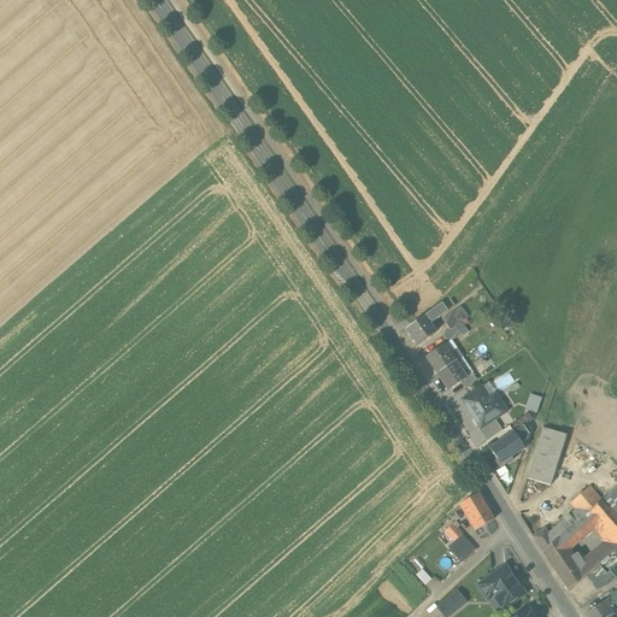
[(441,304),(406,329),(417,346),(435,333),(429,324),(447,312),(441,304)]
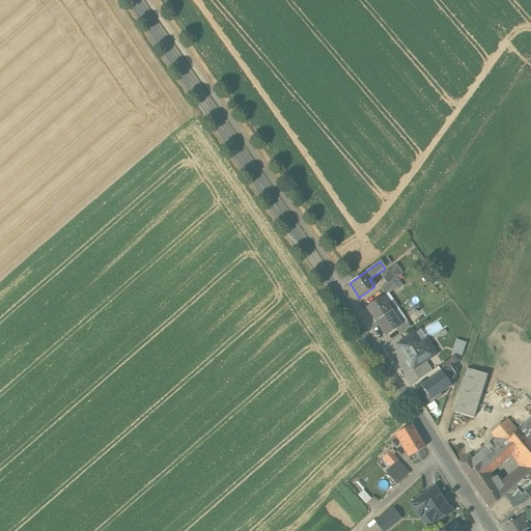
[(396,263),(381,275),(387,284),(392,281),(402,274),(396,263)]
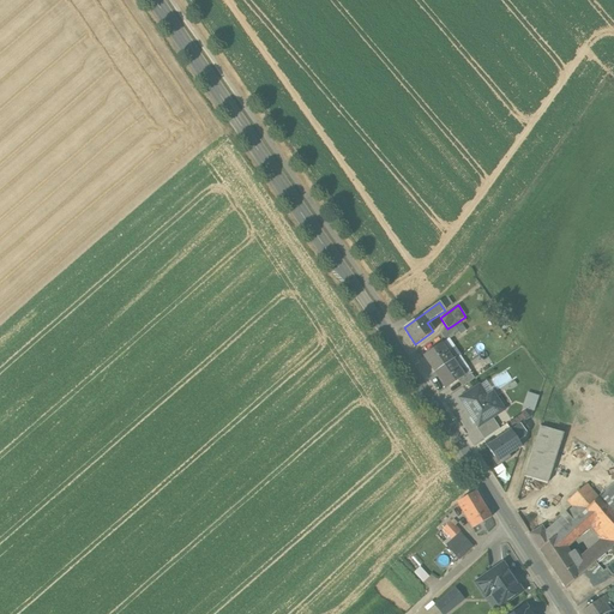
[(447,329),(440,335),(446,342),(458,332),(453,325),(447,329)]
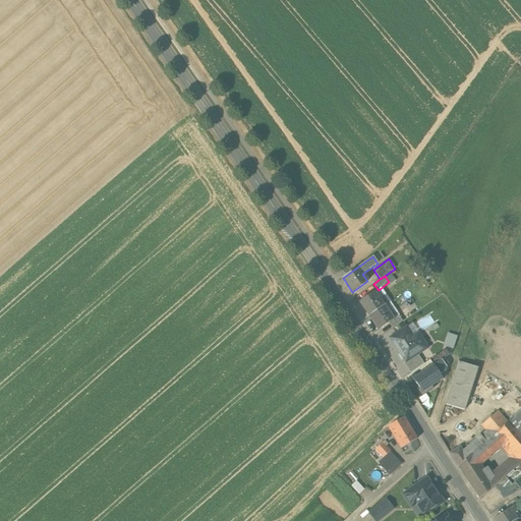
[(374,292),(359,302),(368,315),(384,305),(374,292)]
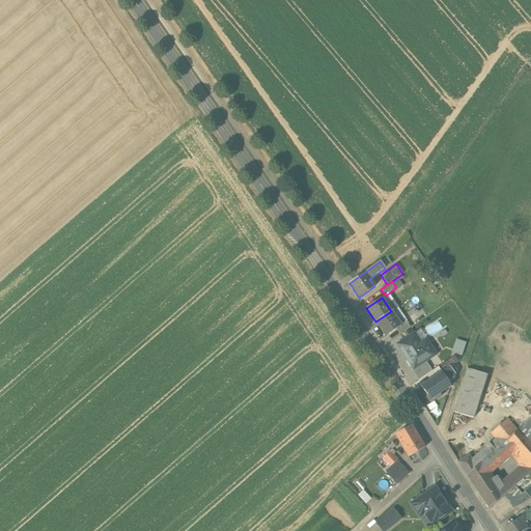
[(391,311),(375,322),(386,336),(396,329),(400,326),(391,311)]
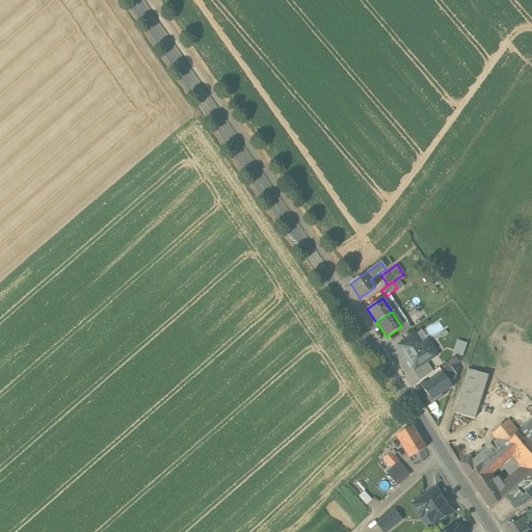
[(401,326),(397,329),(401,336),(410,328),(407,322),(401,326)]
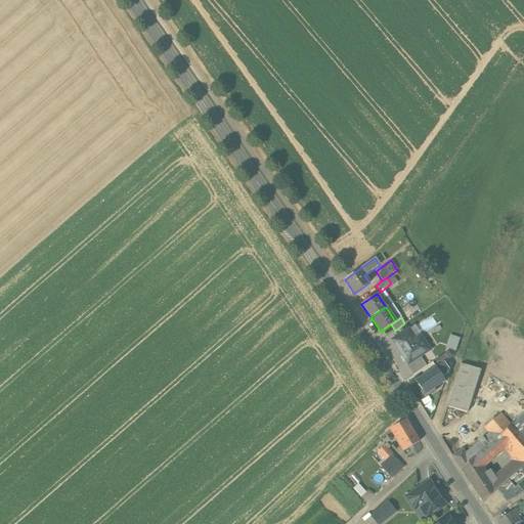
[(408,330),(392,340),(408,364),(430,350),(423,339),(417,343),(408,330)]
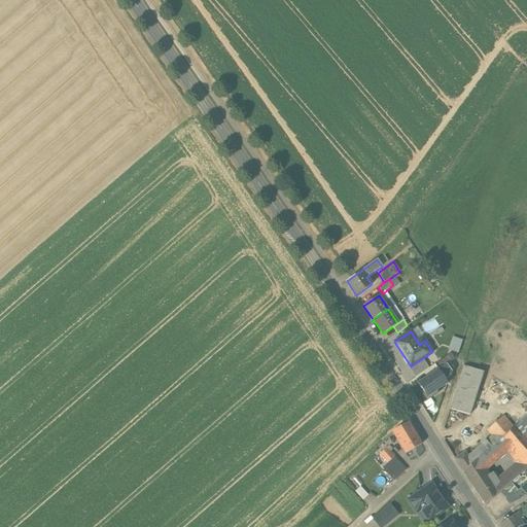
[(450,353),(435,364),(438,369),(437,370),(445,379),(450,376),(453,369),(449,362),(454,359),(450,353)]
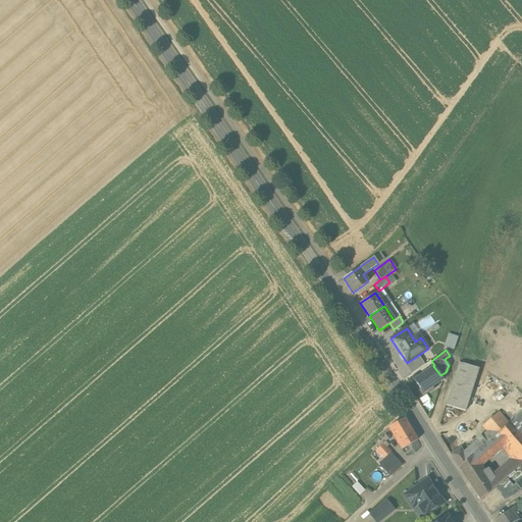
[(459,363),(446,406),(466,412),(479,369),(459,363)]
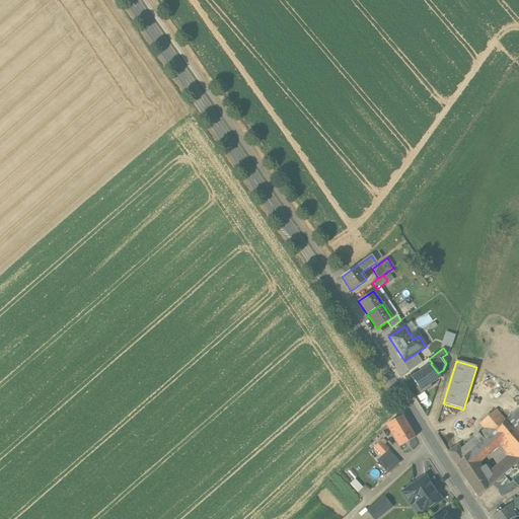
[(431,364),(411,377),(421,391),(441,377),(438,373),(431,364)]
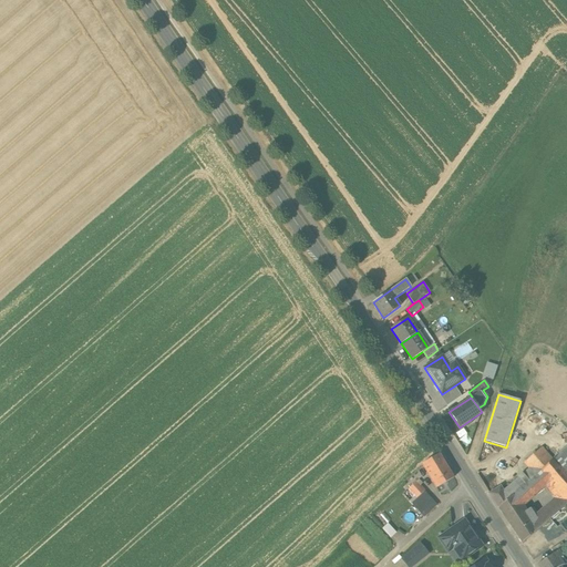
[(566,447),(554,460),(566,474),(566,447)]
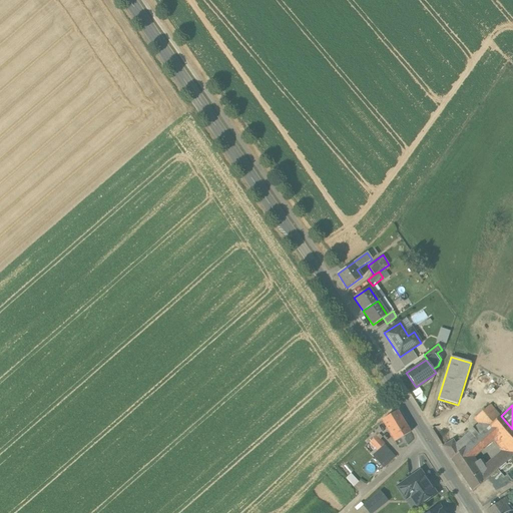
[(489,406),(474,419),(479,424),(485,431),(489,427),(488,427),(499,417),(489,406)]
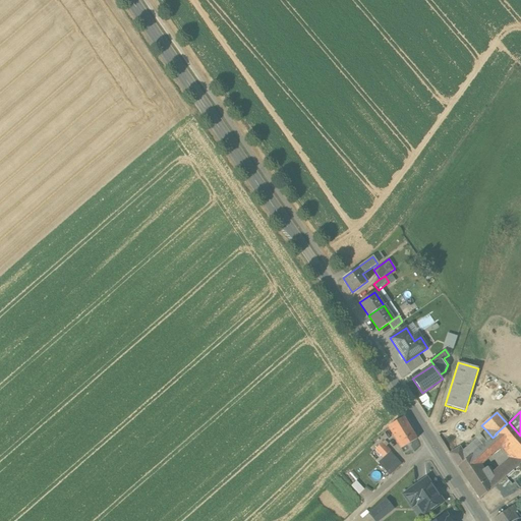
[(404,417),(388,427),(394,436),(409,426),(404,417)]
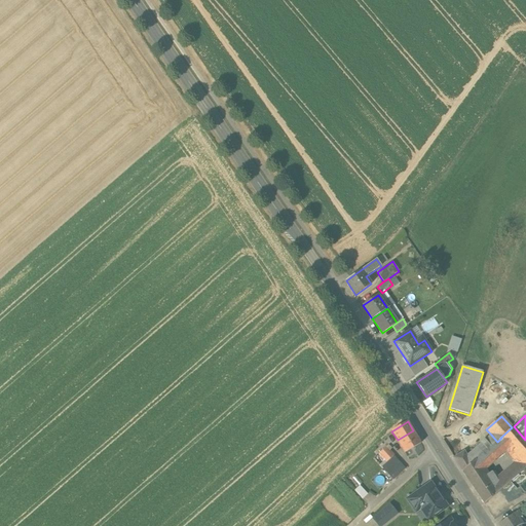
[(525,440),(514,426),(512,427),(500,438),(501,438),(510,448),(520,459),(525,465),(525,440)]
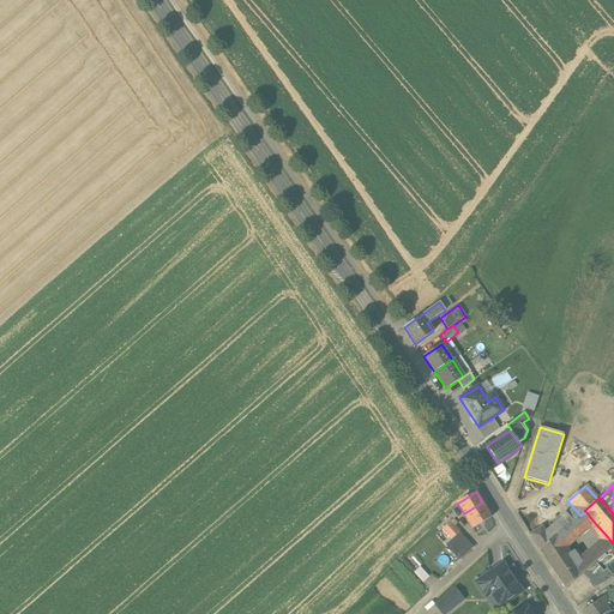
[(482,503),(464,513),(473,528),(491,517),(482,503)]
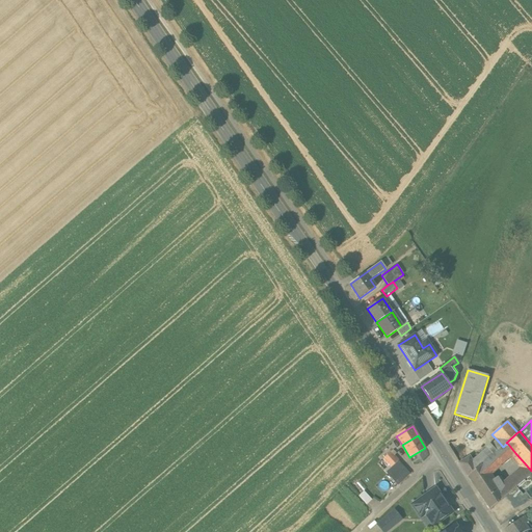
[(497,440),(472,461),(482,477),(487,474),(489,472),(515,453),(507,443),(503,447),(497,440)]
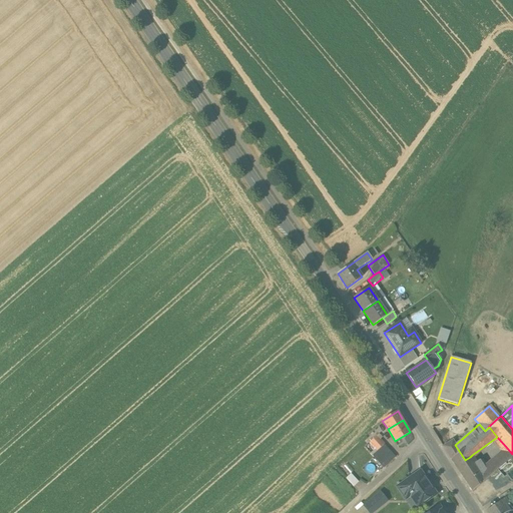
[(380,448),(374,441),(379,438),(377,436),(370,443),(377,451),(380,448)]
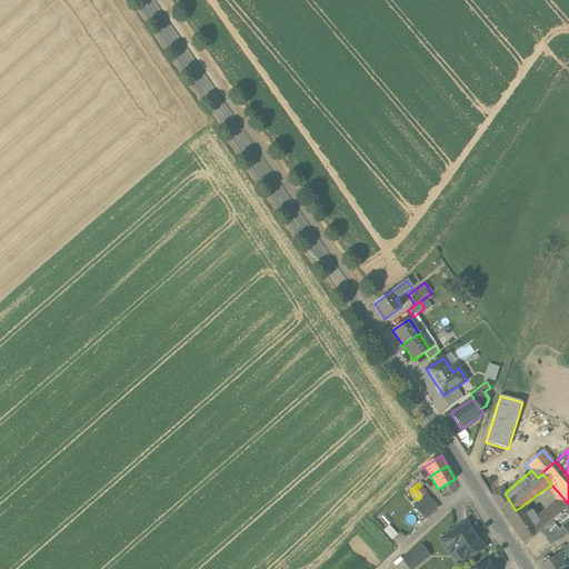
[(420,486),(415,489),(421,497),(426,492),(427,492),(421,487),(420,486)]
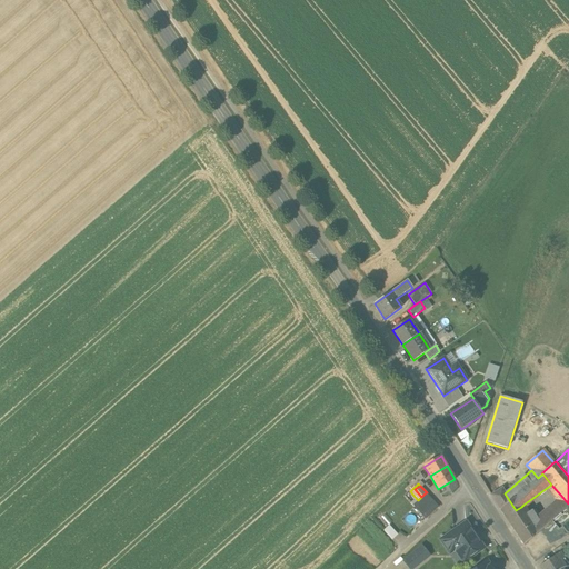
[(499,509),(505,517),(516,510),(505,493),(502,488),(491,495),(499,509)]
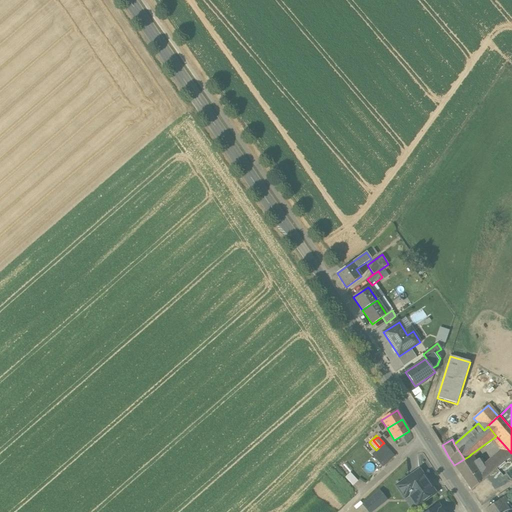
[(378,462),(390,451),(383,443),(379,447),(376,450),(371,455),(378,462)]
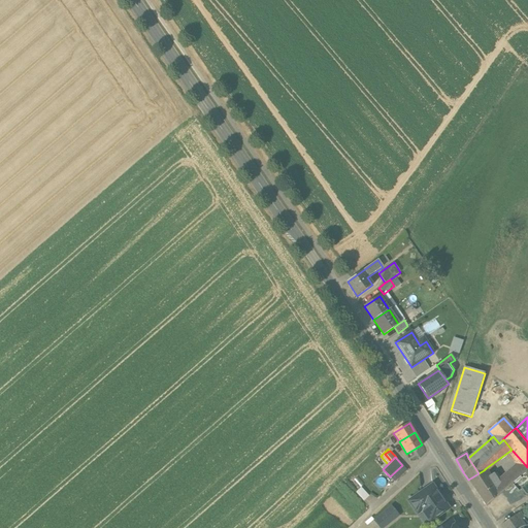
[(527,467),(522,461),(505,476),(512,484),(527,469),(527,467)]
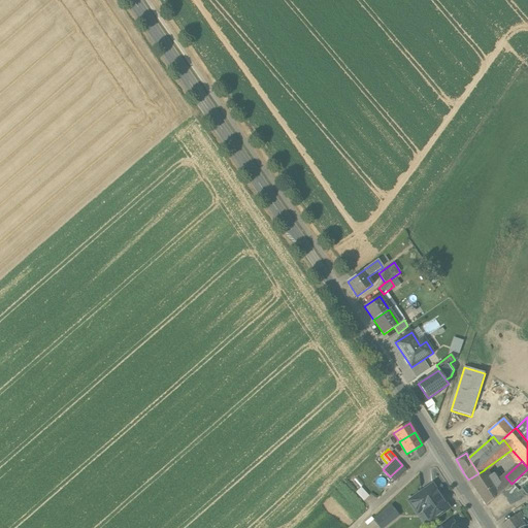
[(402,465),(390,476),(395,482),(407,470),(402,465)]
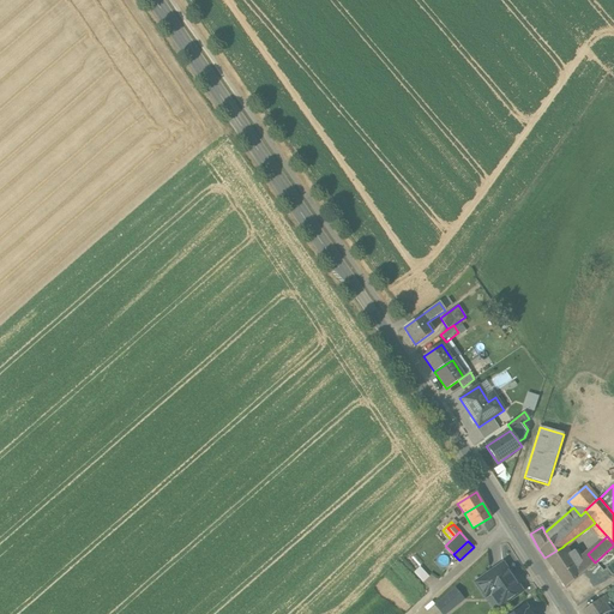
[(570,553),(565,545),(563,547),(557,551),(545,558),(551,566),(570,553)]
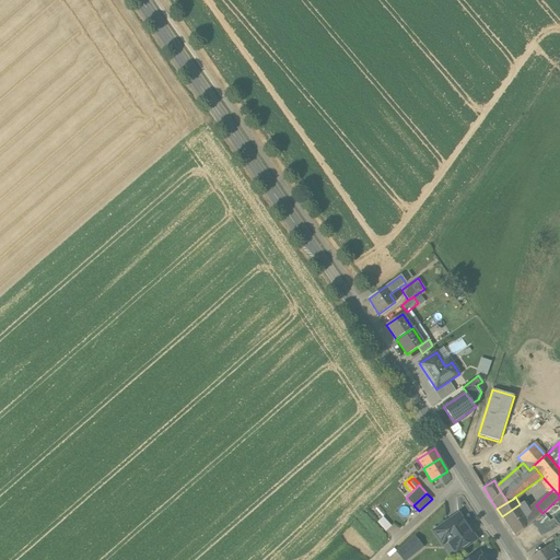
[(529,506),(527,509),(523,503),(520,504),(502,516),(515,537),(543,513),(536,505),(532,509),(529,506)]
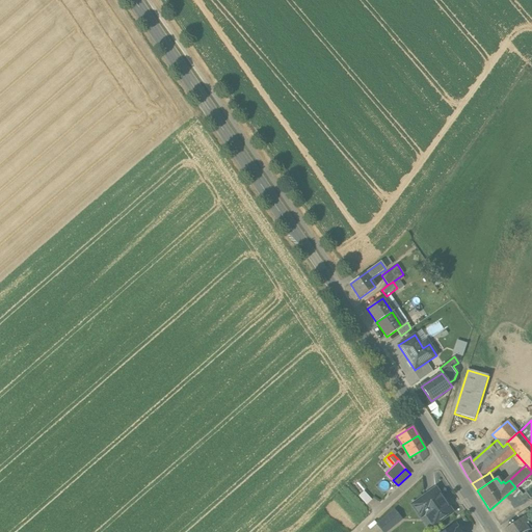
[(531,497),(523,486),(494,510),(505,524),(531,500),(531,497)]
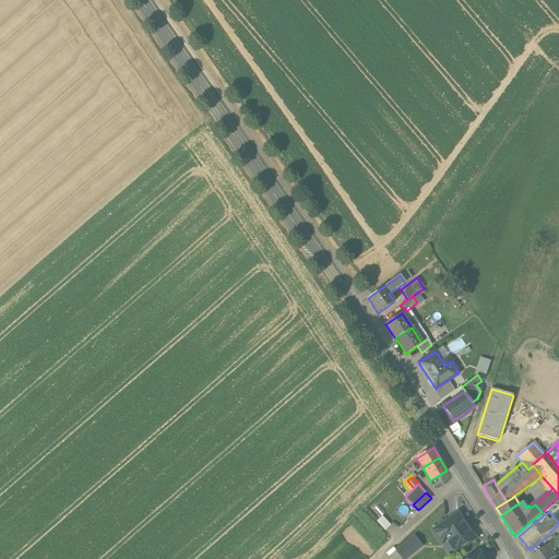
[(458,514),(433,531),(442,543),(449,538),(456,549),(454,551),(455,551),(475,538),(458,514)]
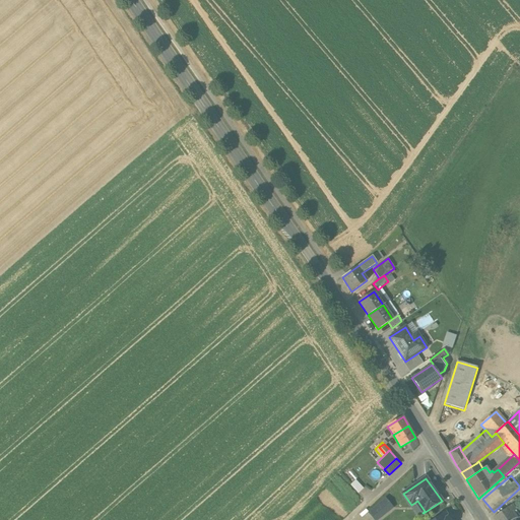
[(363,489),(355,480),(350,485),(358,494),(363,489)]
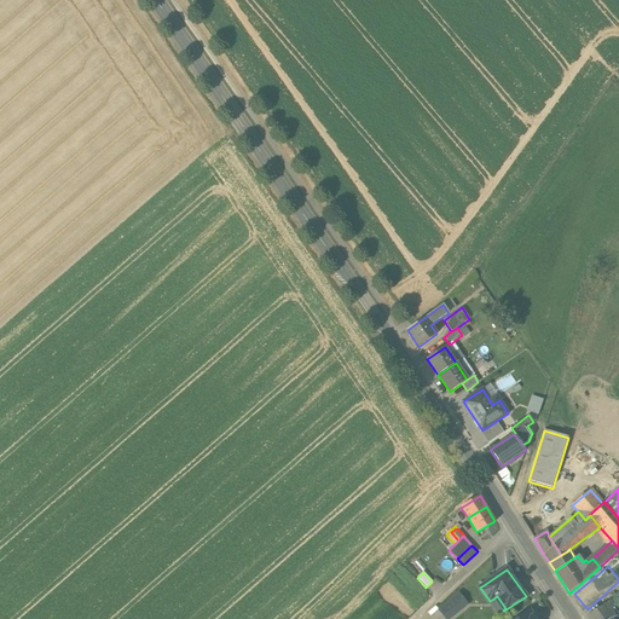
[(613,593),(601,600),(603,605),(609,601),(611,602),(617,599),(613,593)]
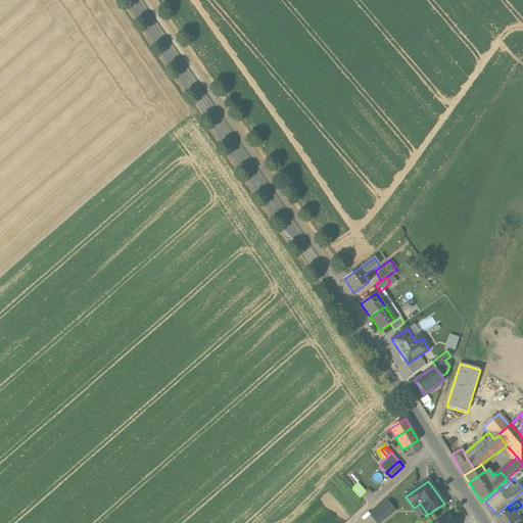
[(381,522),(395,512),(387,503),(372,515),(377,522),(381,522)]
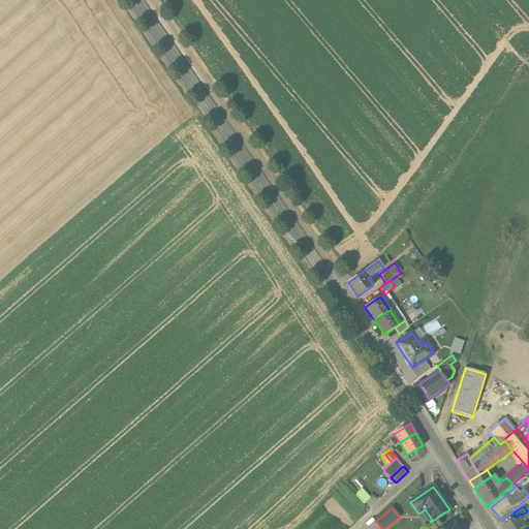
[(516,517),(500,527),(501,528),(522,528),(523,528),(524,528),(526,527),(521,521),(524,519),(522,515),(521,514),(516,517)]
